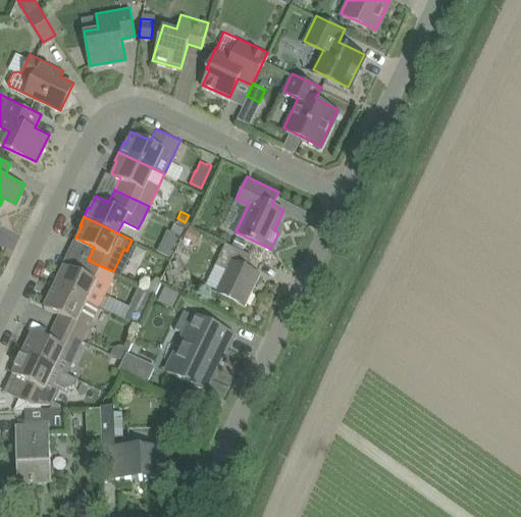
[(170,228),(179,234),(184,225),(174,220),(170,228)]
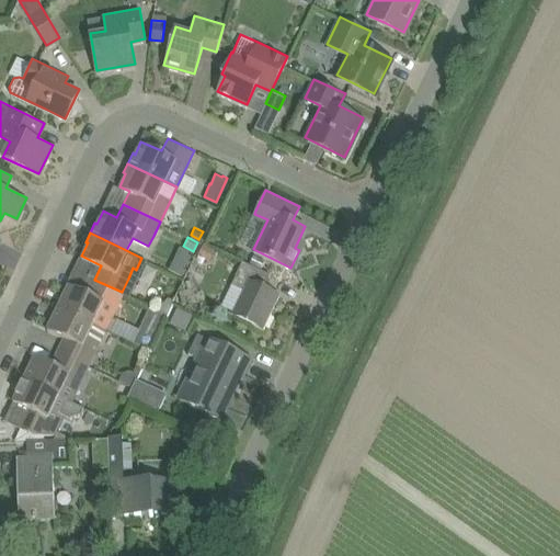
[(216,248),(202,241),(197,250),(210,258),(216,248)]
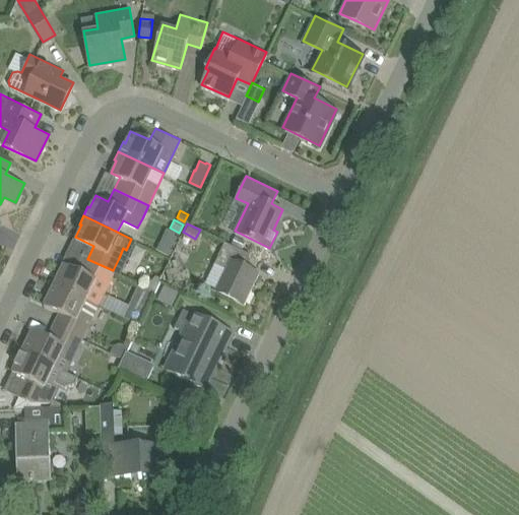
[(231,242),(241,247),(245,238),(235,234),(231,242)]
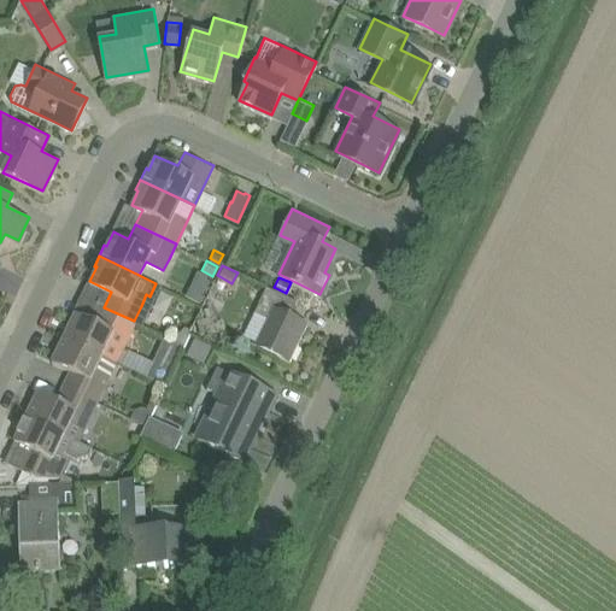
[(256,342),(268,347),(289,358),(306,322),(289,313),(297,299),(286,293),(274,287),(265,283),(254,309),(269,315),(256,342)]
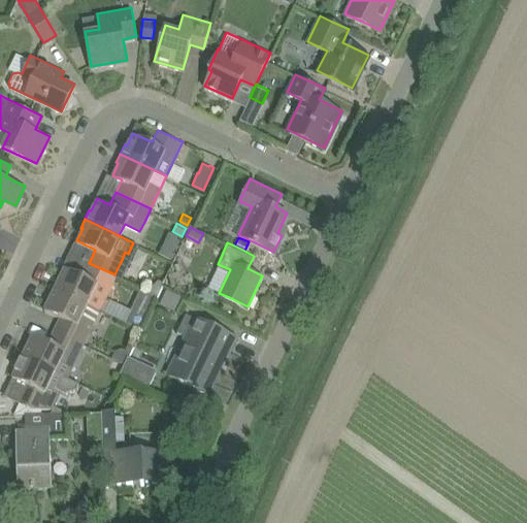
[(57,276),(53,286),(98,308),(108,287),(114,274),(89,263),(83,274),(64,266),(59,278),(57,276)]
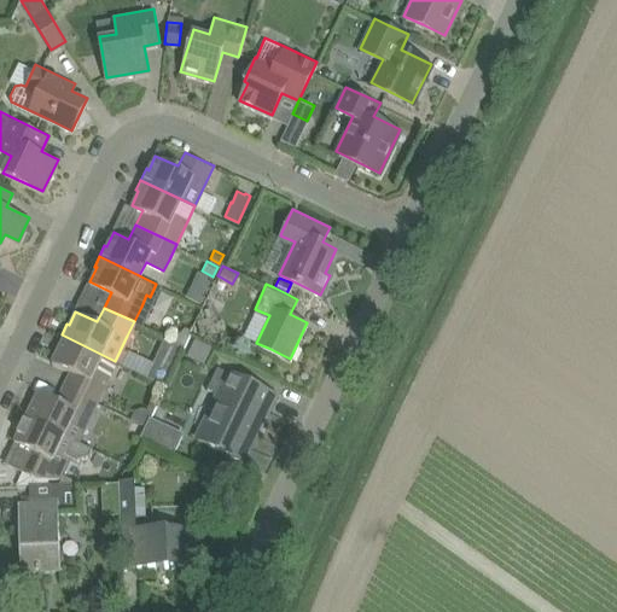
[(211,315),(197,319),(201,333),(215,330),(211,315)]
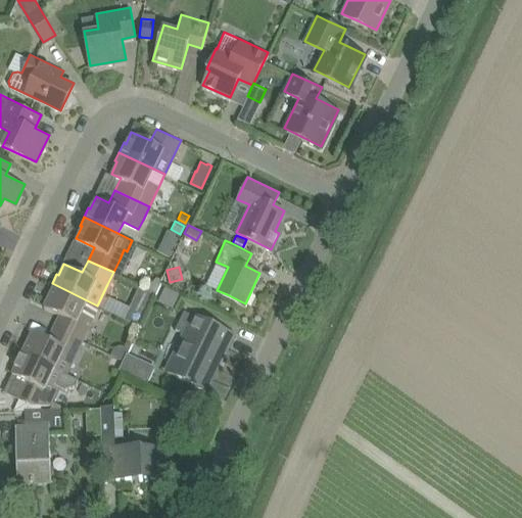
[(156,274),(145,286),(154,290),(160,277),(156,274)]
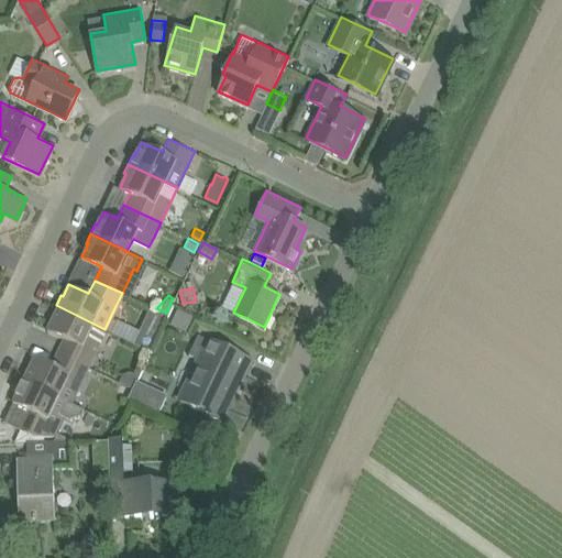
[(57,351),(87,365),(94,351),(105,329),(56,305),(51,315),(53,316),(47,329),(64,337),(57,351)]
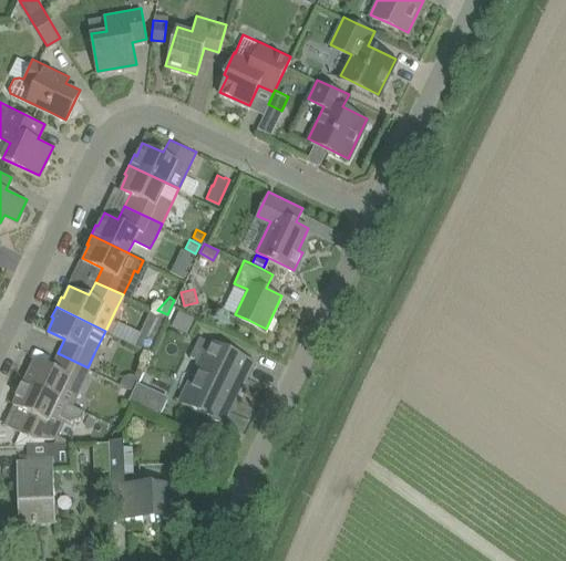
[(178,307),(171,323),(187,331),(195,314),(178,307)]
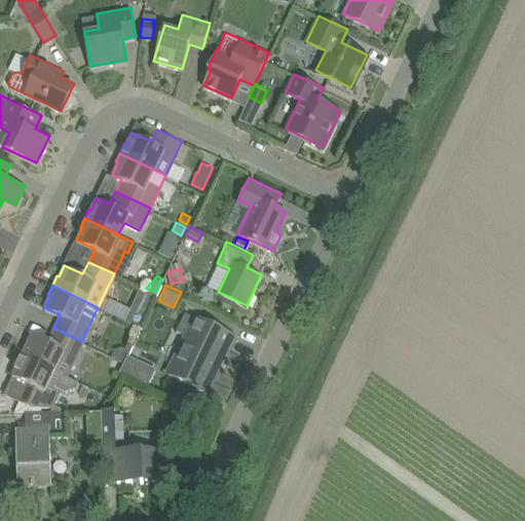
[(155,293),(145,289),(140,286),(128,308),(123,319),(140,326),(145,315),(154,295),(155,293)]
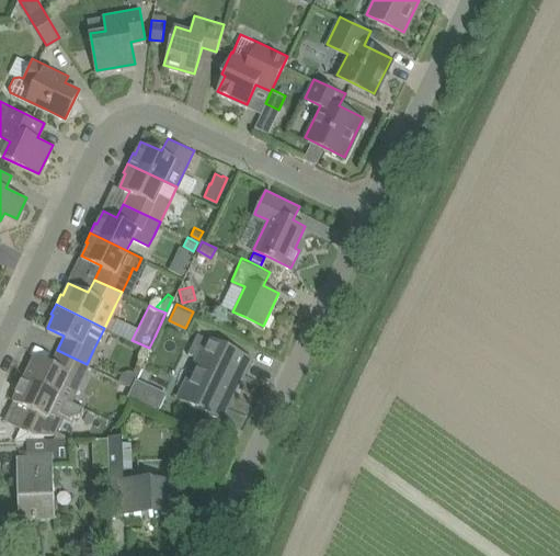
[(230,347),(210,337),(197,331),(187,351),(198,355),(180,396),(219,416),(242,369),(249,355),(230,347)]
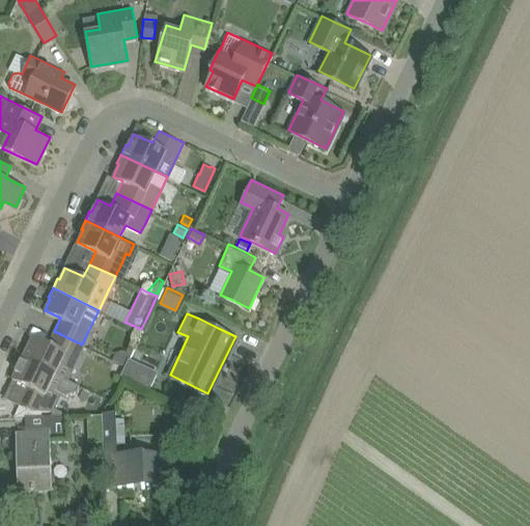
[(25,347),(20,356),(78,384),(79,382),(66,377),(77,357),(82,344),(54,331),(48,342),(32,335),(27,348),(25,347)]
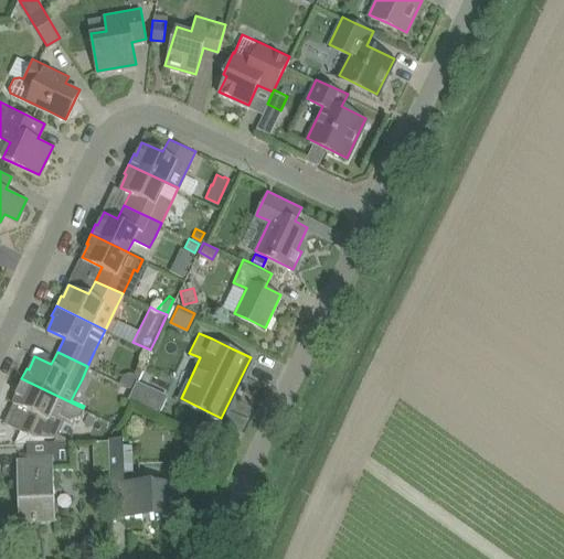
[(160,408),(168,390),(136,377),(128,395),(160,408)]
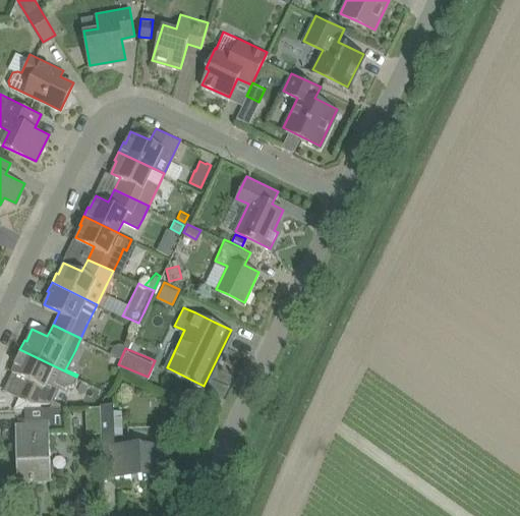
[(12,370),(26,378),(18,395),(33,401),(52,401),(60,383),(65,385),(74,382),(76,377),(19,349),(15,357),(17,358),(12,370)]
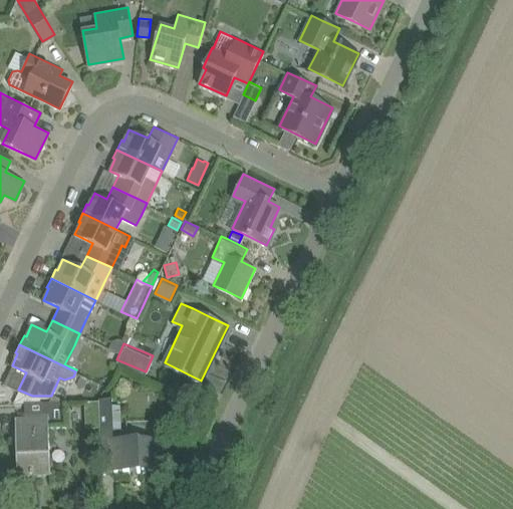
[(168,436),(112,438),(112,427),(120,427),(119,404),(111,404),(111,398),(98,399),(101,471),(160,469),(160,468),(158,468),(157,437),(168,437),(168,436)]
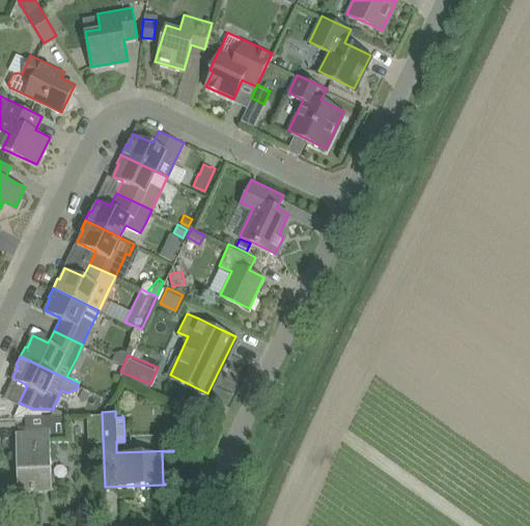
[(52,499),(50,438),(68,437),(66,413),(27,415),(27,430),(16,431),(18,490),(19,490),(19,488),(51,487),(51,499),(52,499)]
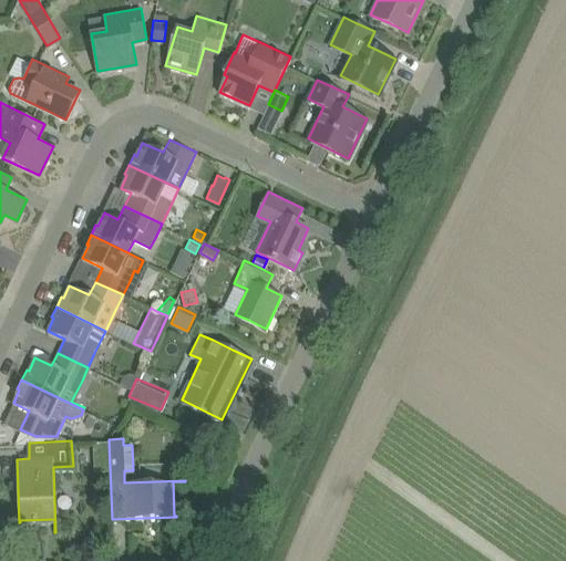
[(93,440),(93,450),(110,450),(109,440),(93,440)]
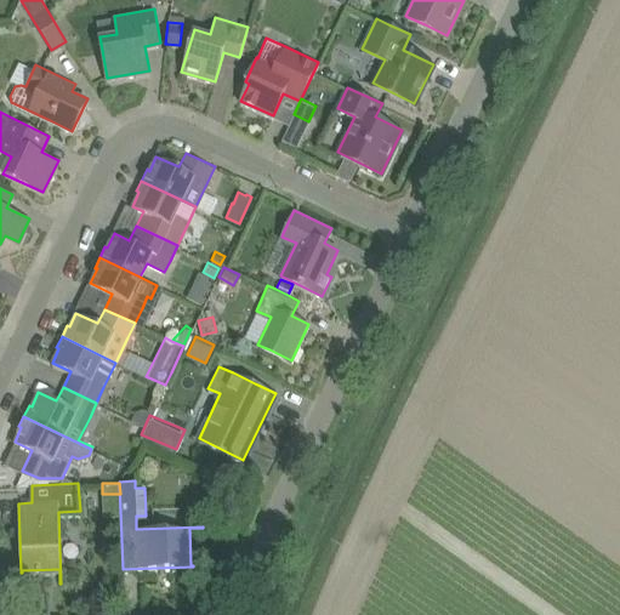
[(231,542),(235,531),(223,527),(219,537),(231,542)]
